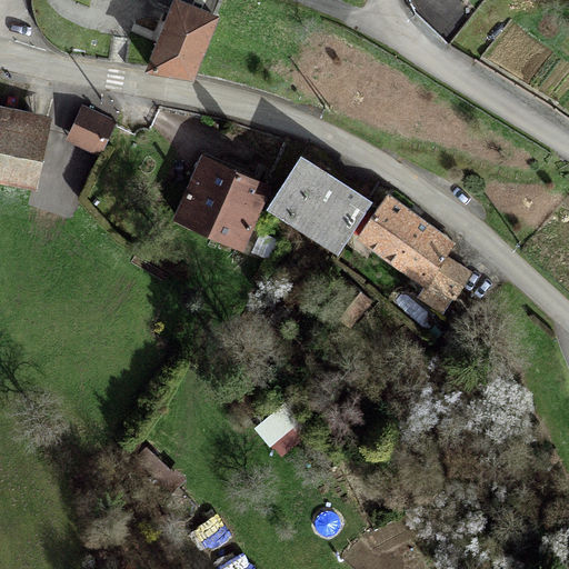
[(176,1),(149,67),(191,73),(215,17),(176,1)]
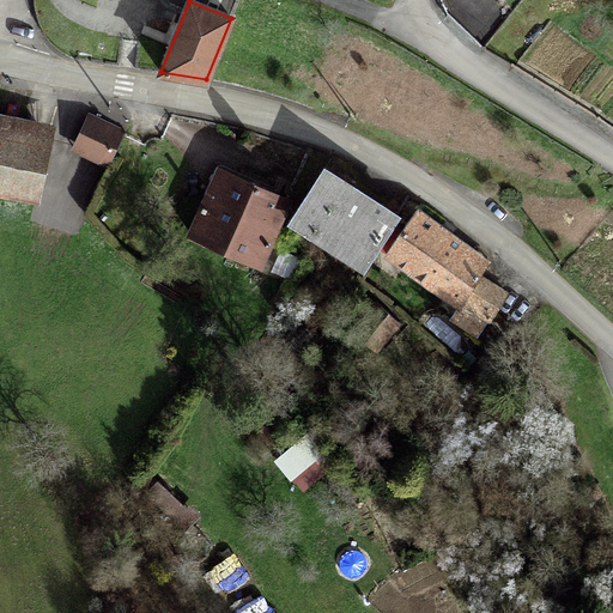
[(122,133),(92,116),(77,145),(105,163),(122,133)]
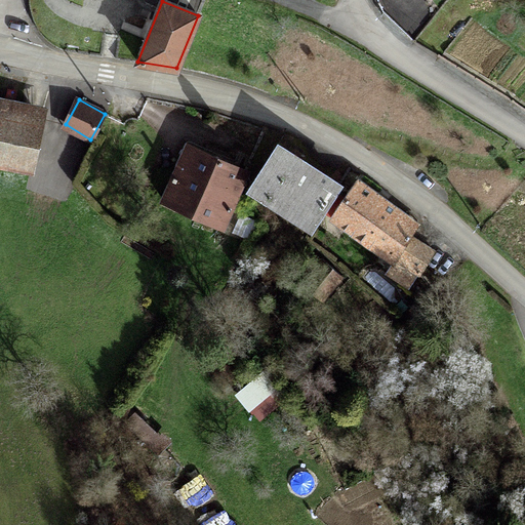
[(41,118),(0,109),(0,162),(31,168),(41,118)]
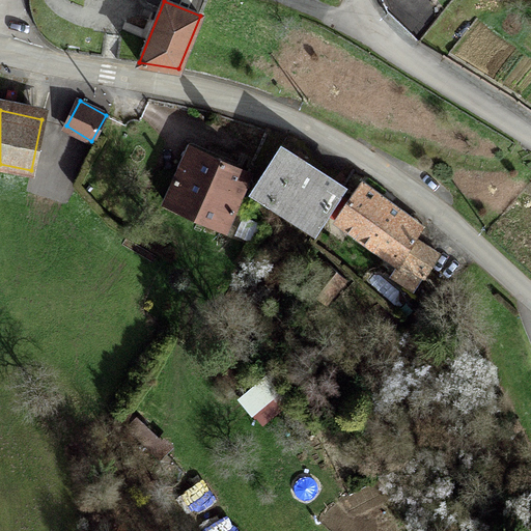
[(297,217),(315,229),(326,213),(334,218),(347,198),(339,193),(343,186),(281,145),(253,188),(288,212),(285,218),(292,223),(297,217)]
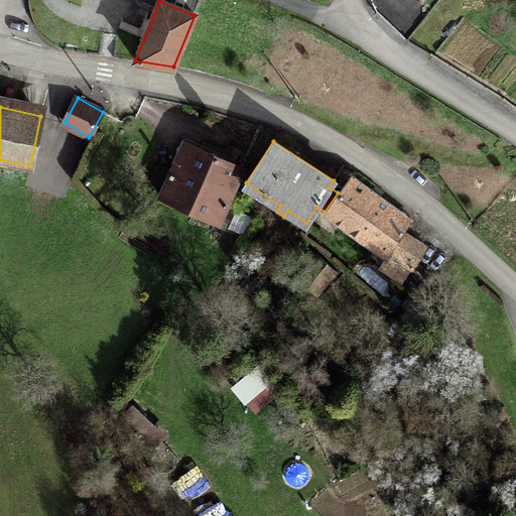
[(189,167),(199,148),(184,142),(176,161),(189,167)]
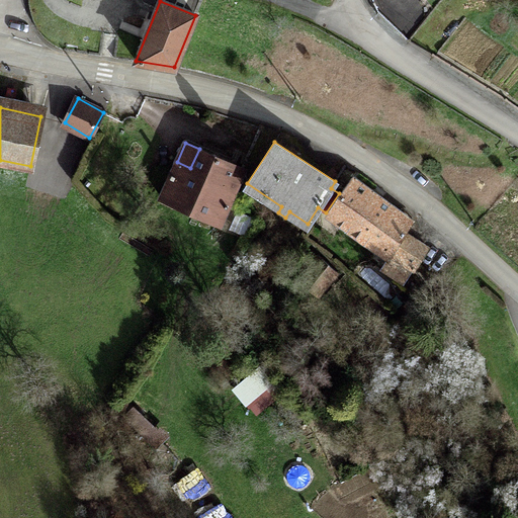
[(243,169),(199,149),(190,168),(177,162),(161,197),(219,223),(243,169)]
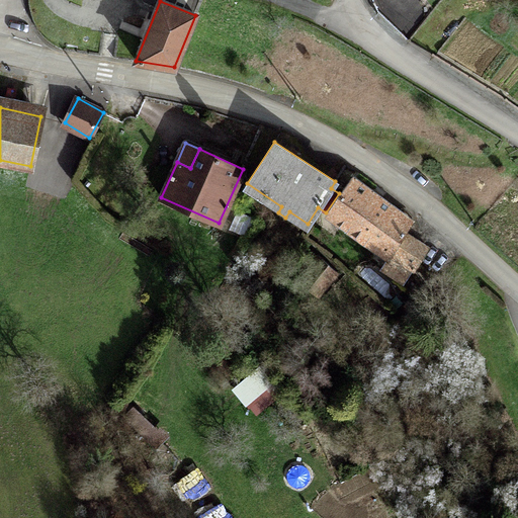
[(339,193),(326,212),(394,260),(408,270),(411,272),(426,246),(405,232),(411,222),(351,177),(339,193)]
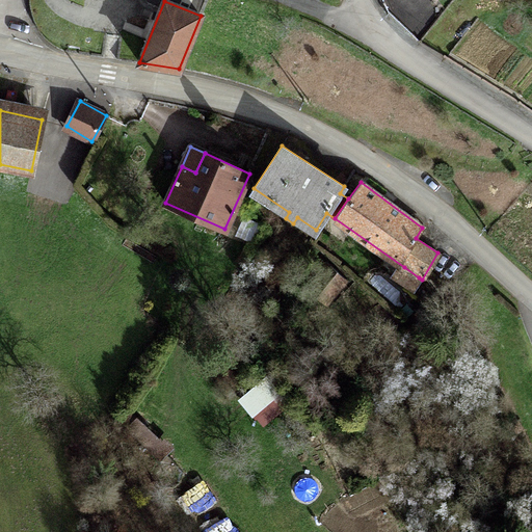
[(237,234),(251,240),(259,224),(244,218),(237,234)]
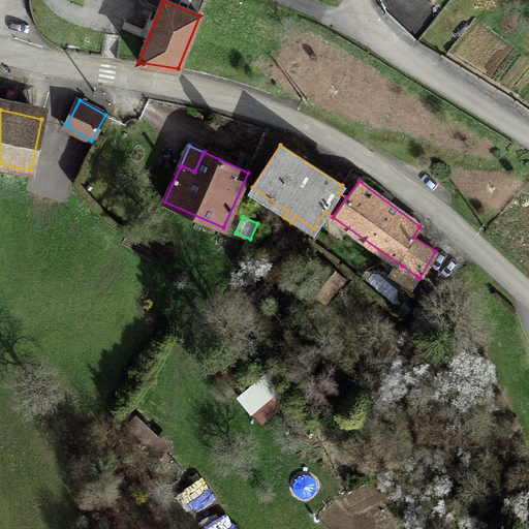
[(325,261),(306,284),(324,302),(345,278),(325,261)]
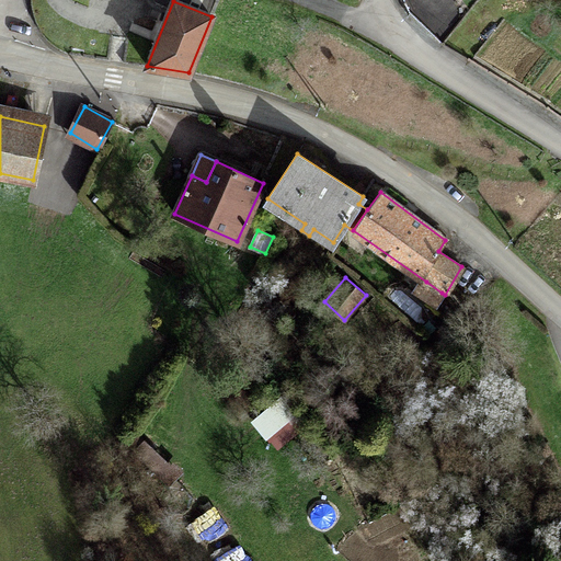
[(420,290),(435,301),(442,293),(426,282),(420,290)]
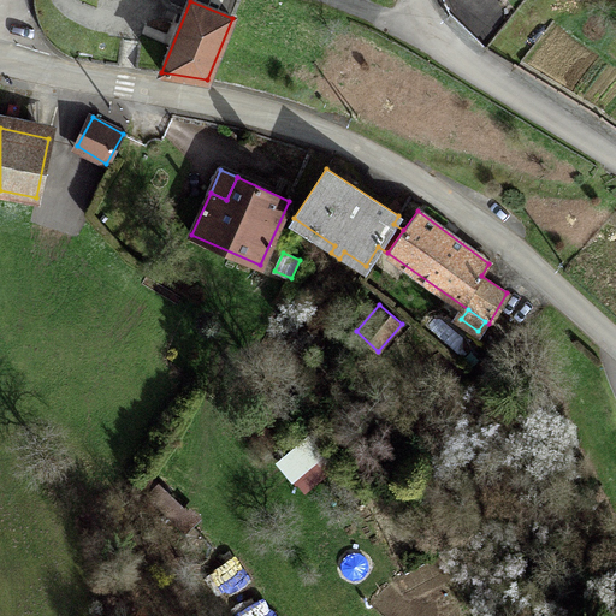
[(325,471),(312,455),(319,448),(302,430),(273,456),(304,490),(325,471)]
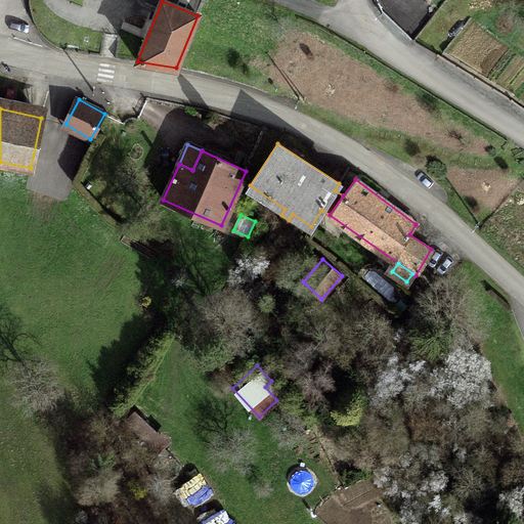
[(124,423),(148,443),(158,433),(134,411),(124,423)]
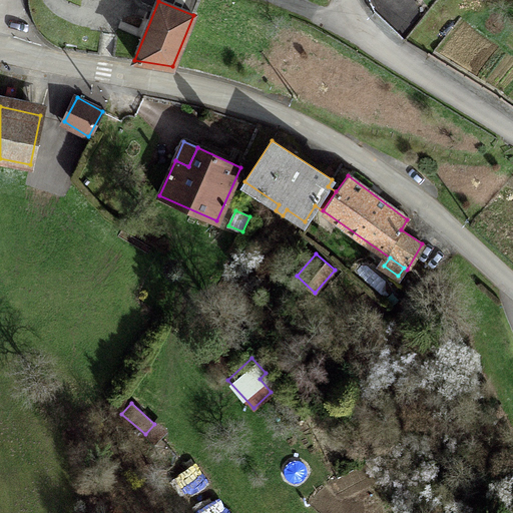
[(373,475),(346,491),(355,506),(382,490),(373,475)]
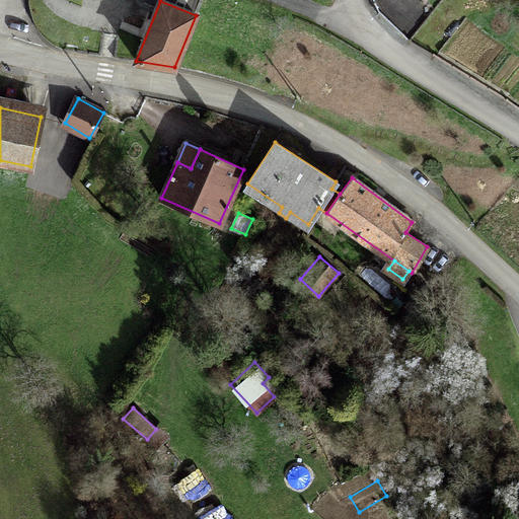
[(200,515),(201,518),(231,518),(227,505),(200,515)]
